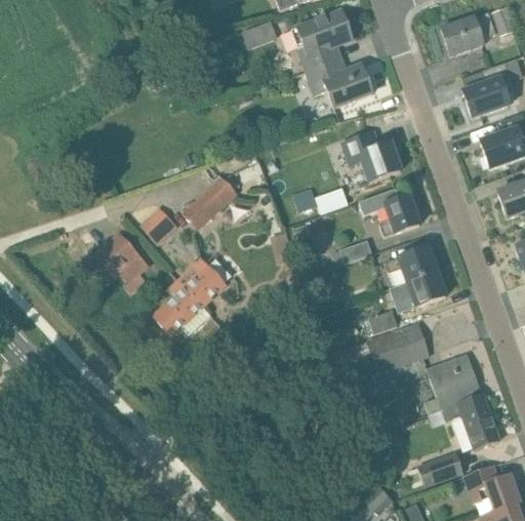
[(276,0),(279,8),(298,1),(299,2),(305,0),(276,0)]
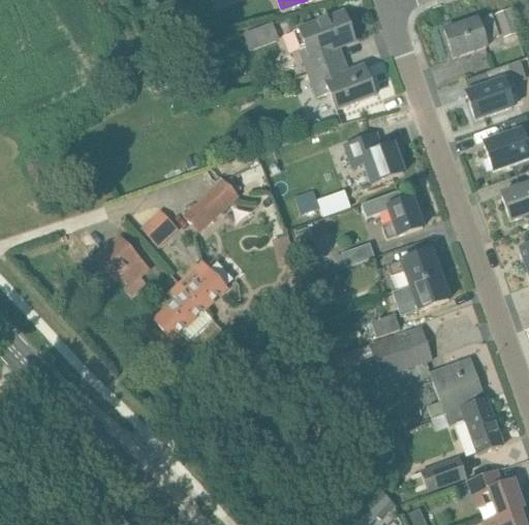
[(292,30),(308,71),(335,62),(330,49),(353,39),(343,10),(292,30)]
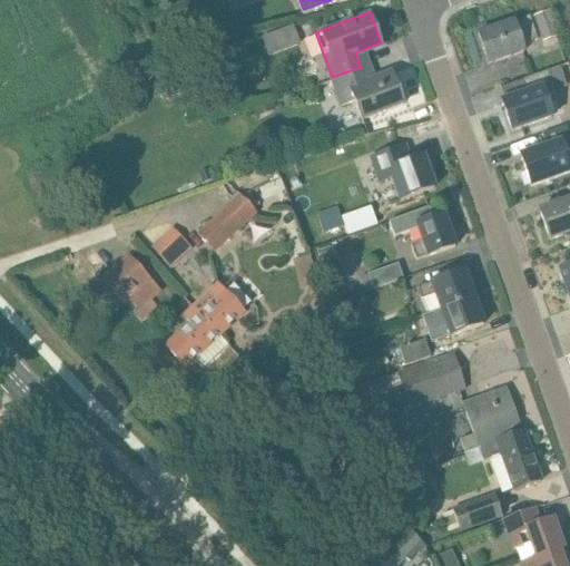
[(524,47),(522,41),(538,36),(530,13),(478,30),(489,60),(524,47)]
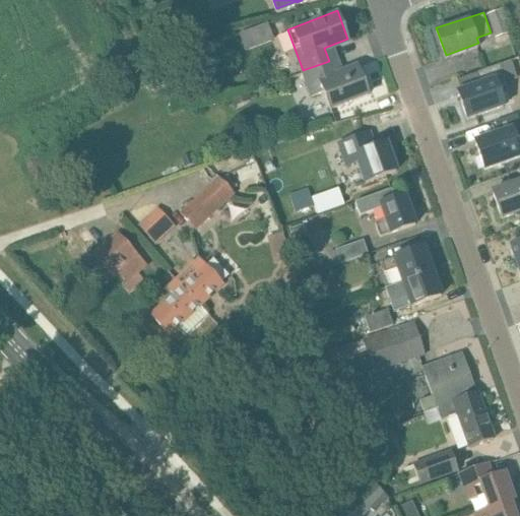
[(477,70),(481,80),(457,89),(467,117),(506,103),(499,83),(508,81),(506,76),(513,74),(516,67),(513,58),(501,63),(501,61),(477,70)]
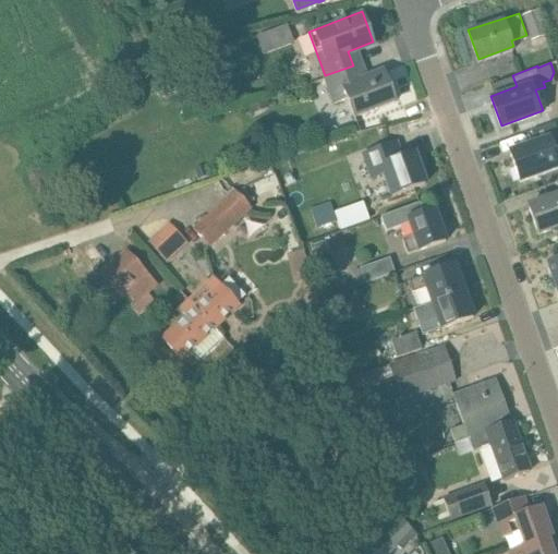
[(353,65),(325,75),(335,100),(347,96),(354,115),(395,99),(384,69),(358,79),(353,65)]
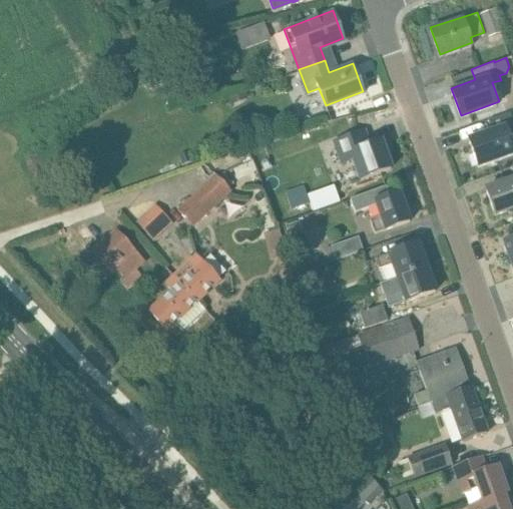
[(231,105),(249,96),(245,88),(227,97),(231,105)]
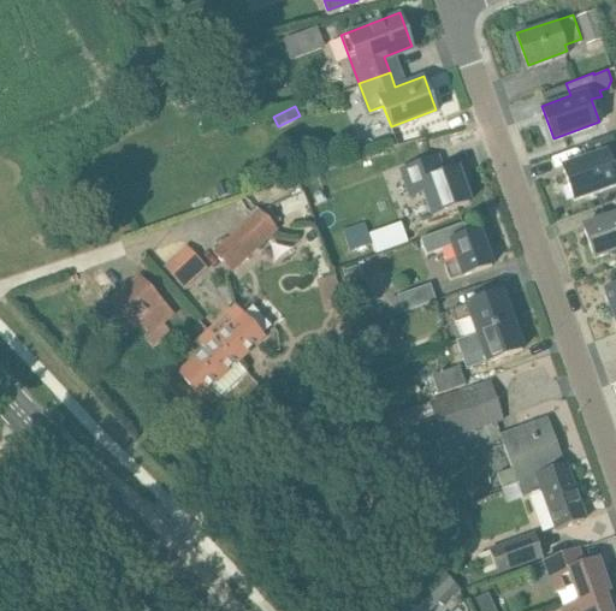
[(586,141),(592,155),(563,165),(574,197),(615,182),(615,170),(612,159),(615,158),(615,138),(614,131),(586,141)]
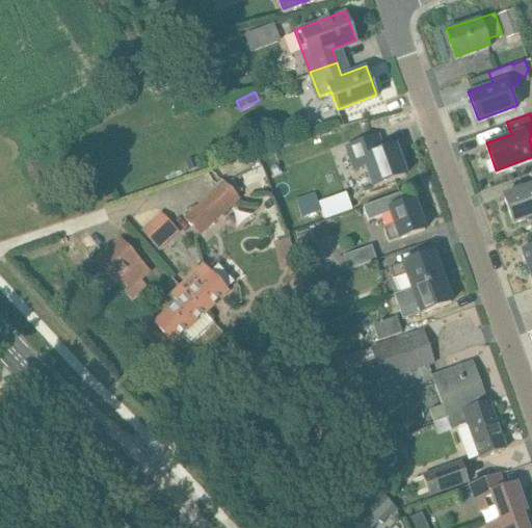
[(373,184),(405,173),(395,143),(383,148),(377,133),(358,140),(346,144),(354,168),(366,164),(373,184)]
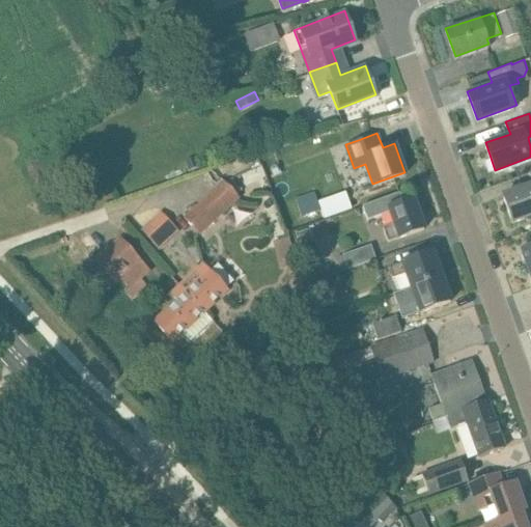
[(199,147),(193,156),(199,160),(205,153),(199,147)]
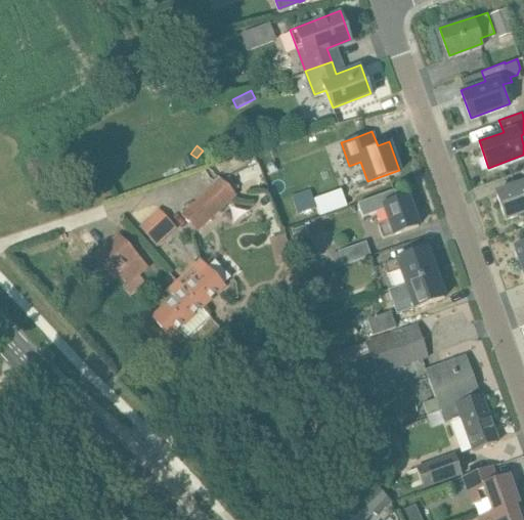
[(523,173),(523,180),(516,183),(496,190),(506,217),(523,210),(523,167),(522,168),(523,173)]
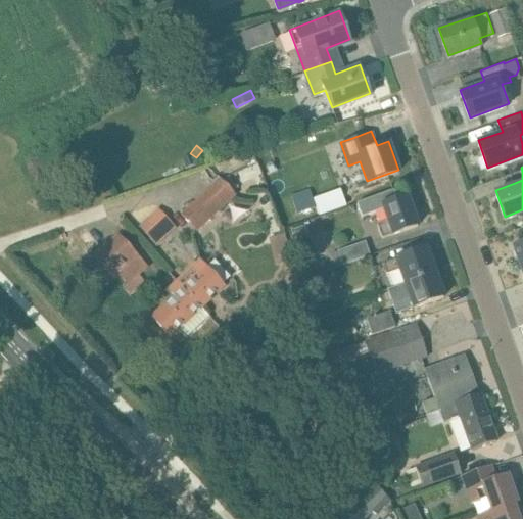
[(220,176),(196,198),(181,211),(196,229),(211,215),(236,193),(220,176)]
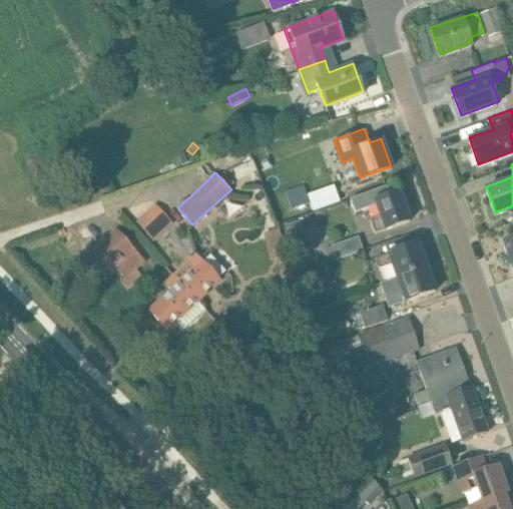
[(287,189),(291,204),(311,198),(306,183),(287,189)]
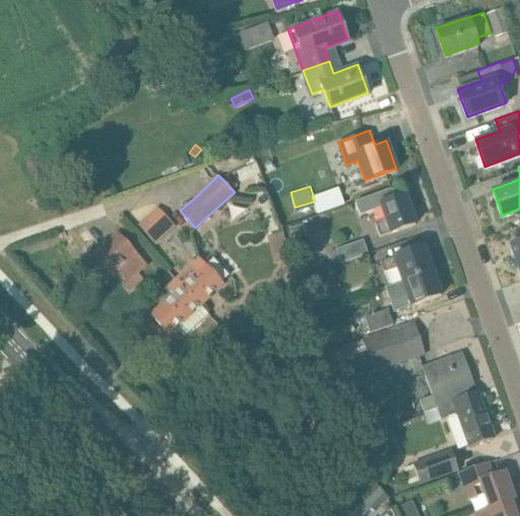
[(390,232),(415,222),(405,193),(395,196),(391,186),(354,198),(360,213),(380,205),(385,217),(374,221),(379,235),(389,231),(390,232)]
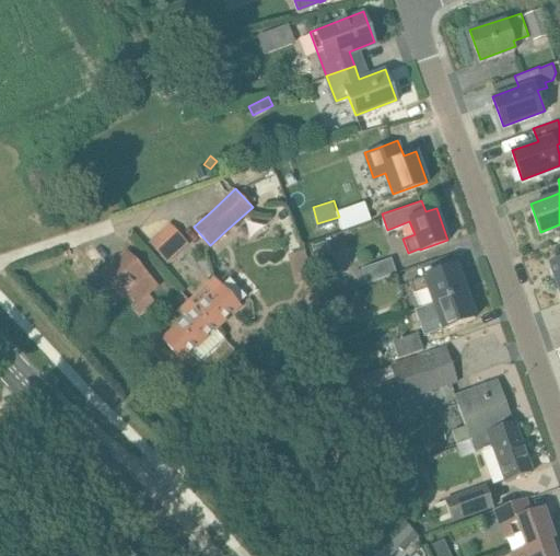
[(165,259),(186,240),(165,218),(144,239),(165,259)]
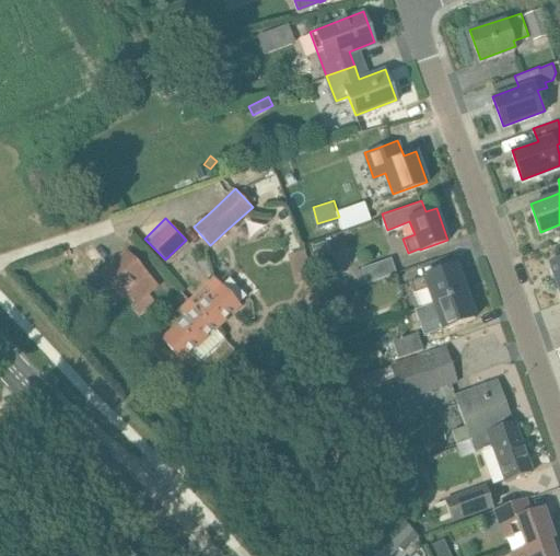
[(101,271),(115,288),(133,308),(150,292),(158,284),(126,248),(101,271)]
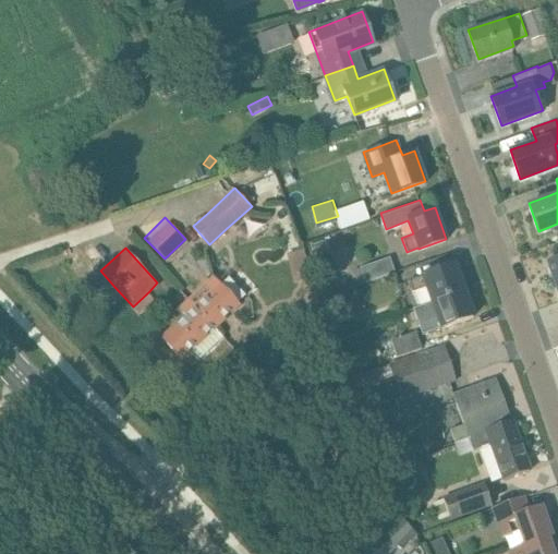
[(390,254),(361,266),(366,280),(396,268),(390,254)]
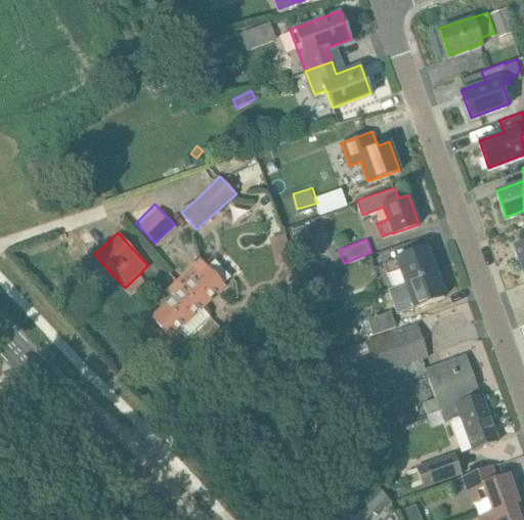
[(523,239),(515,243),(523,269),(523,239)]
